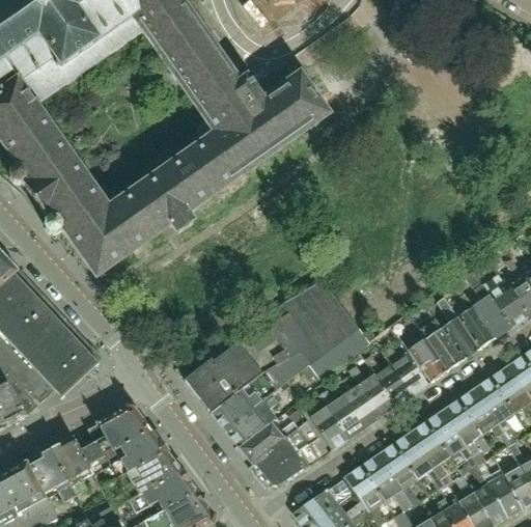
[(43,225),(48,231),(55,232),(60,229),(95,277),(170,224),(176,233),(192,223),(186,213),(328,113),(300,73),(266,98),(247,71),(236,78),(183,0),(0,0),(0,141),(16,163),(9,167),(7,175),(12,182),(19,183),(20,182),(45,218),(44,218),(43,225)]
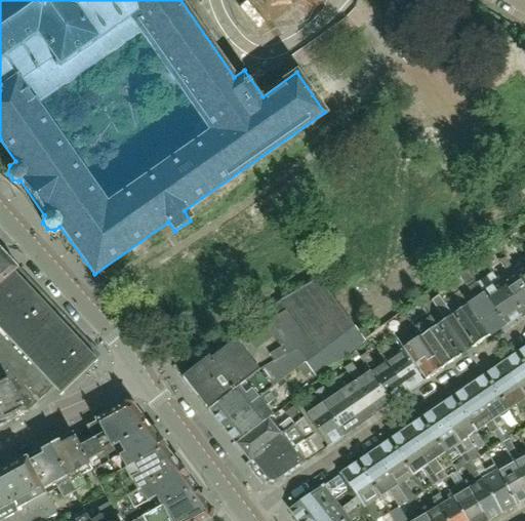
[(524,181),(519,174),(513,181),(520,189),(524,184),(524,181)]
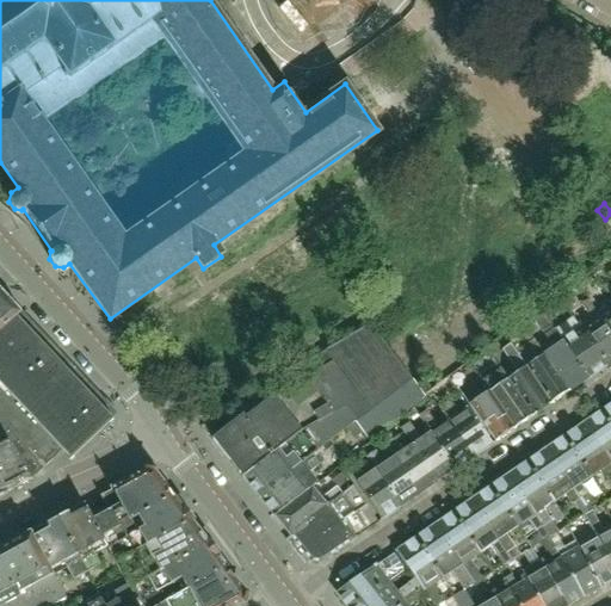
[(20,319),(24,315),(19,308),(0,288),(0,325),(8,317),(14,325),(22,319),(20,319)]
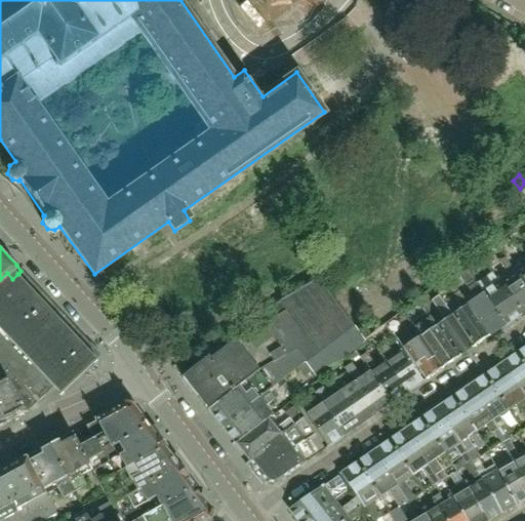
[(524,285),(514,269),(505,255),(499,258),(509,272),(501,277),(499,274),(496,276),(498,280),(520,312),(524,309),(524,285)]
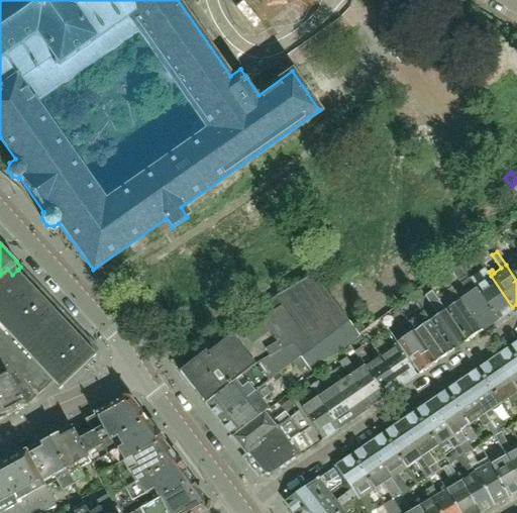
[(516,257),(506,265),(516,281),(516,257)]
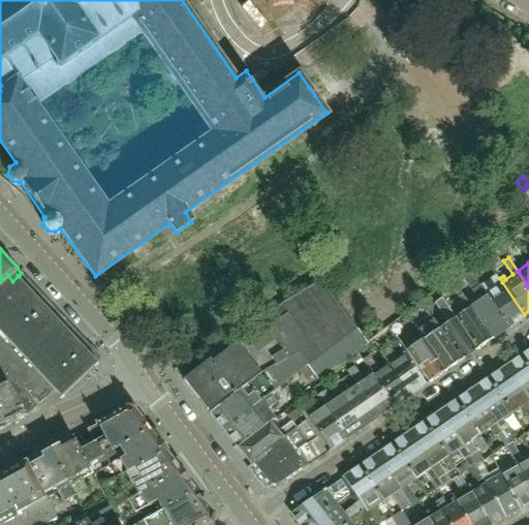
[(493,336),(508,326),(470,270),(462,275),(477,299),(471,304),(493,336)]
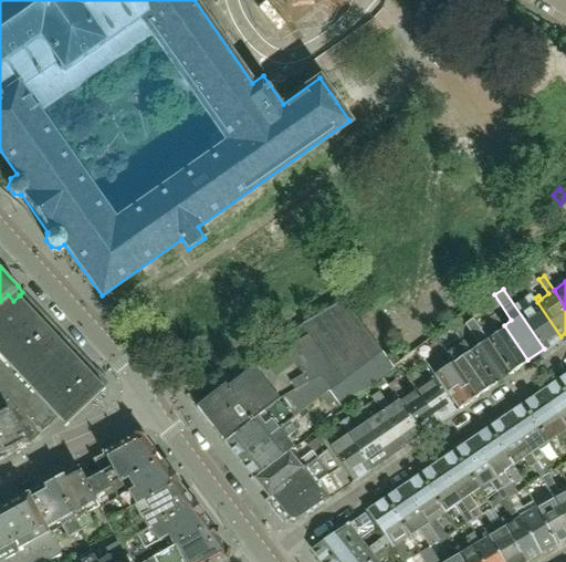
[(0,397),(8,406),(27,441),(58,414),(65,423),(109,389),(107,388),(106,389),(20,298),(21,297),(20,295),(13,301),(8,294),(0,301),(0,397)]
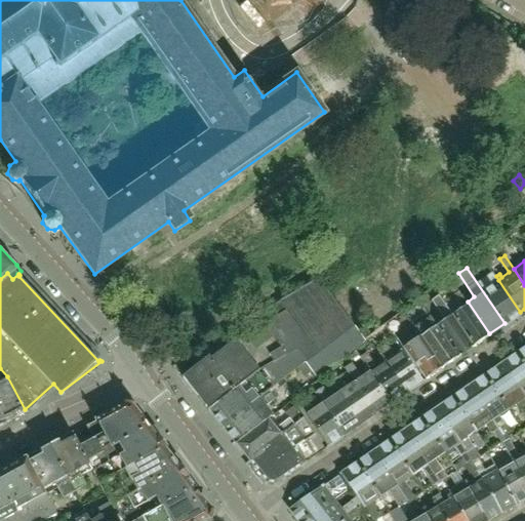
[(366,341),(317,276),(202,347),(207,354),(180,373),(194,390),(202,385),(209,394),(204,401),(208,405),(244,378),(252,372),(260,367),(273,383),(304,360),(317,376),(366,341)]
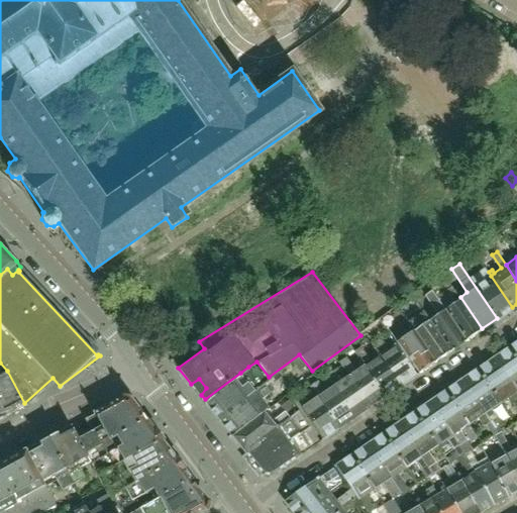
[(482,328),(460,297),(445,275),(439,280),(454,301),(444,307),(444,308),(467,338),(482,328)]
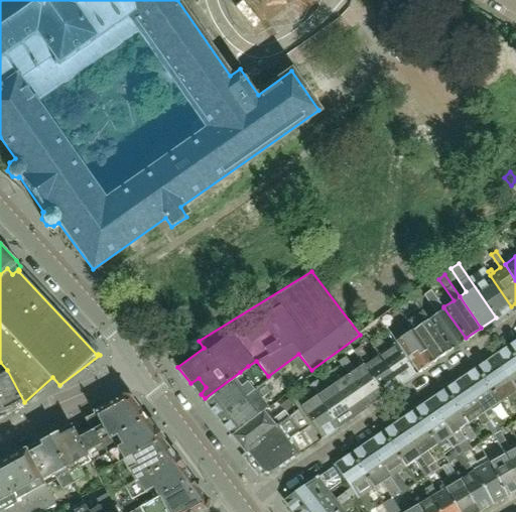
[(475,285),(496,317),(511,306),(490,275),(475,285)]
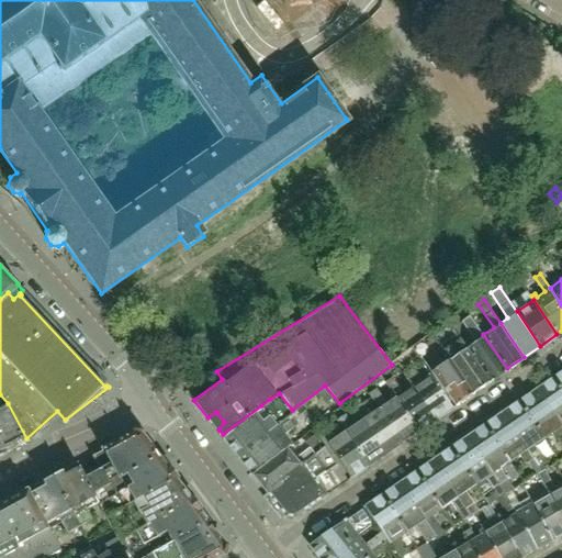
[(507,368),(483,335),(483,334),(475,322),(472,317),(468,312),(461,316),(478,339),(467,346),(490,380),(507,368)]
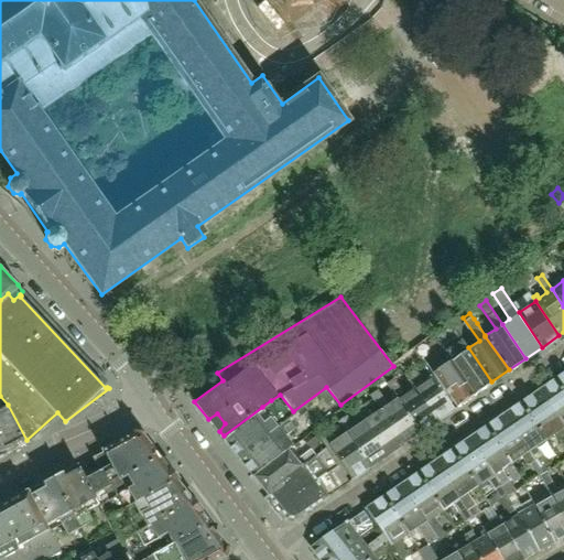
[(453,359),(445,348),(434,333),(429,337),(446,363),(434,372),(457,405),(475,392),(453,359)]
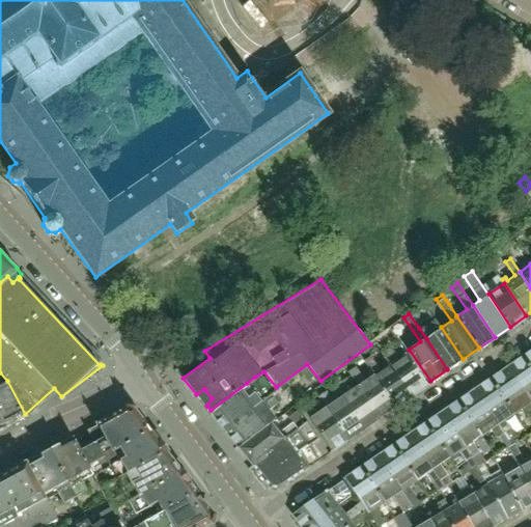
[(424,324),(419,328),(426,338),(447,369),(463,359),(441,327),(435,316),(424,324)]
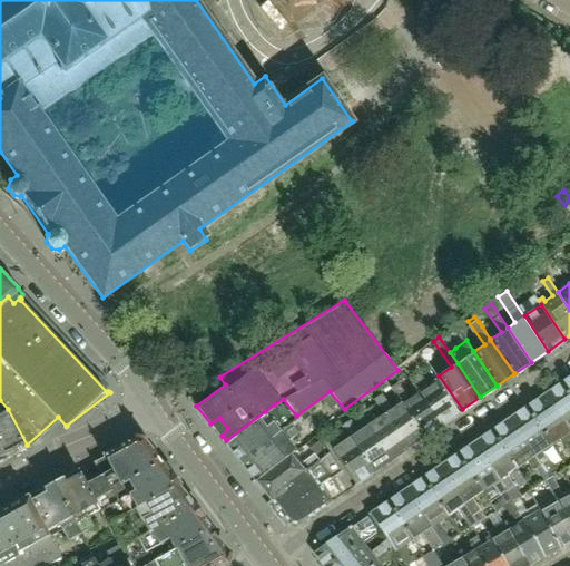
[(441,423),(459,412),(435,378),(426,383),(419,372),(410,378),(418,390),(418,389),(441,423)]
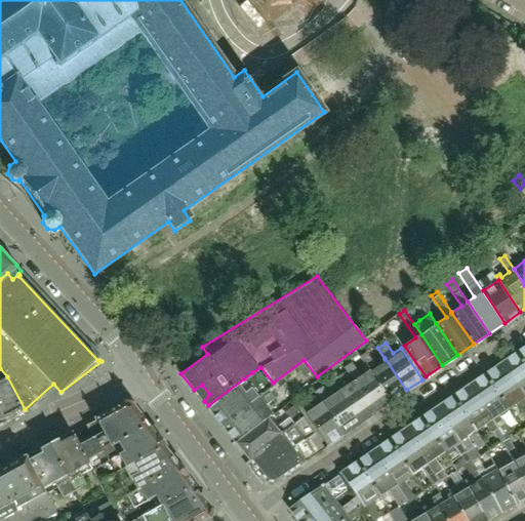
[(524,345),(517,351),(516,351),(524,364),(524,345)]
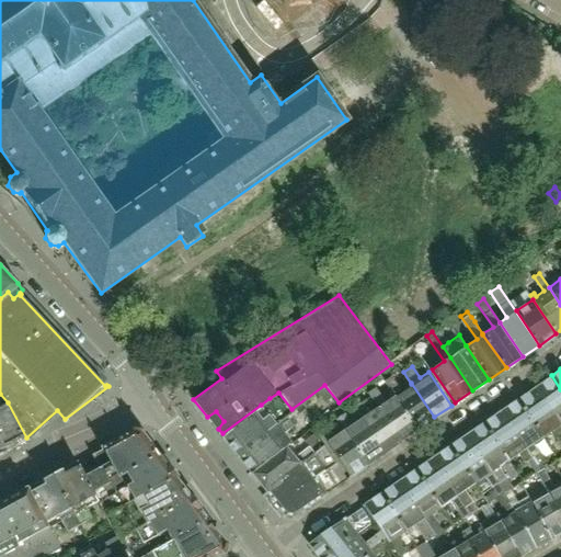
[(194,382),(184,370),(176,376),(185,386),(194,382)]
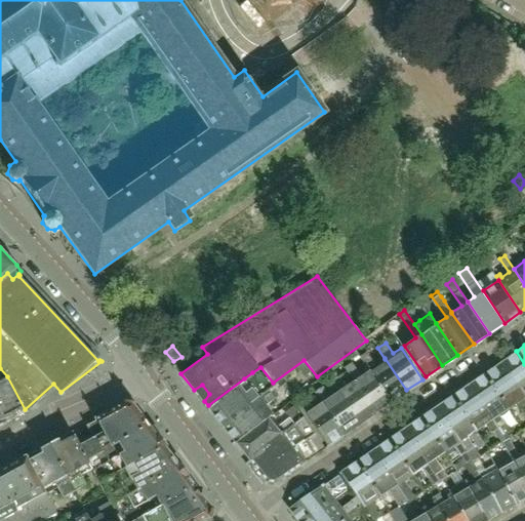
[(406,390),(385,358),(385,359),(376,364),(367,350),(359,355),(361,358),(364,362),(369,369),(391,401),(406,390)]
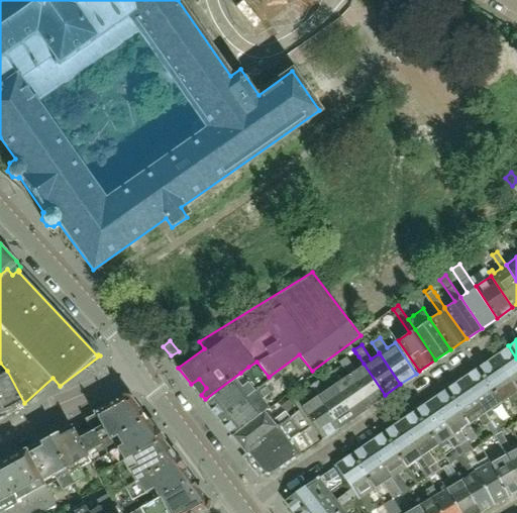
[(516,358),(508,345),(507,346),(507,347),(498,353),(497,352),(493,356),(516,393),(516,358)]
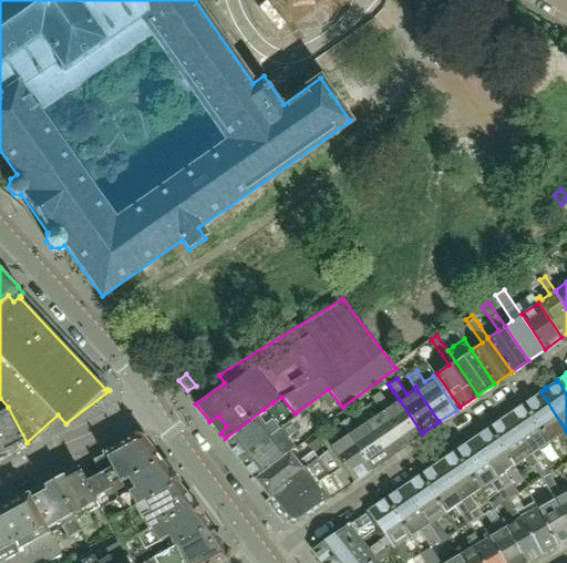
[(422,433),(399,399),(393,391),(385,397),(380,389),(371,395),(382,410),(404,444),(422,433)]
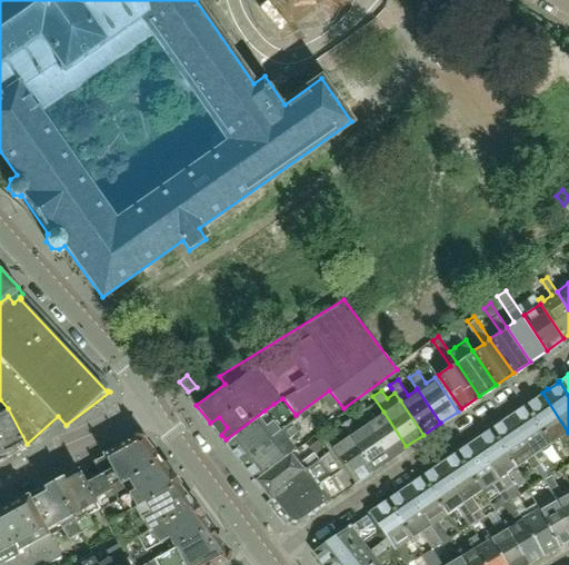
[(568,433),(542,393),(537,396),(537,397),(527,404),(526,404),(525,405),(549,440),(558,435),(568,450),(568,433)]
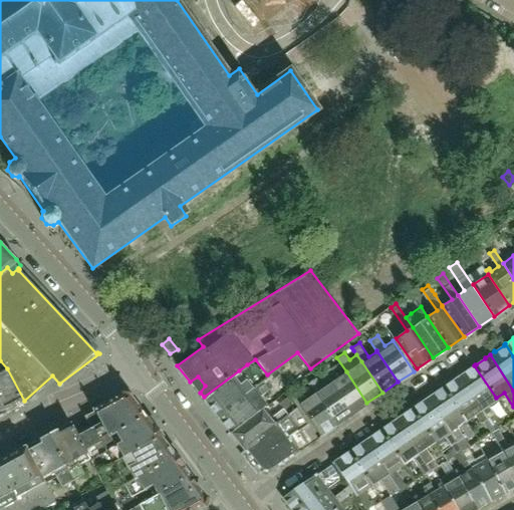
[(327,361),(320,366),(323,371),(330,367),(327,361)]
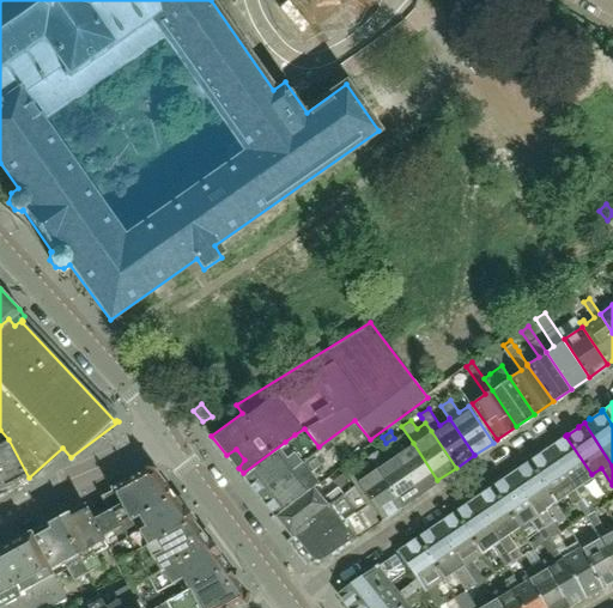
[(565,436),(564,436),(564,437),(554,444),(553,443),(546,448),(572,486),(592,474),(565,436)]
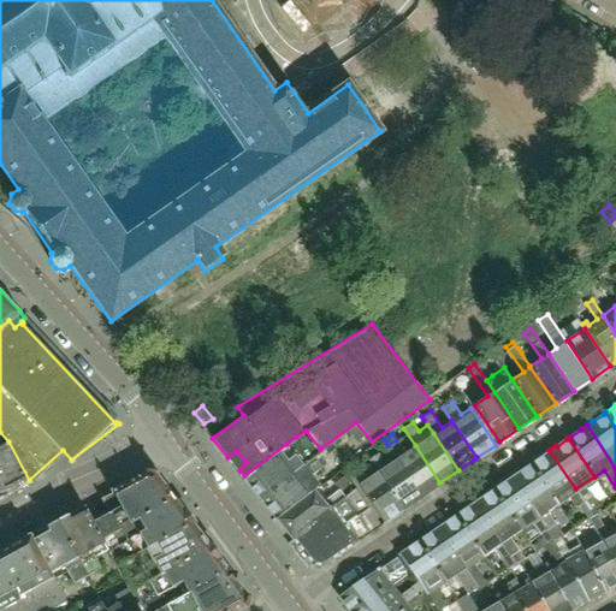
[(308,439),(295,445),(302,460),(315,455),(308,439)]
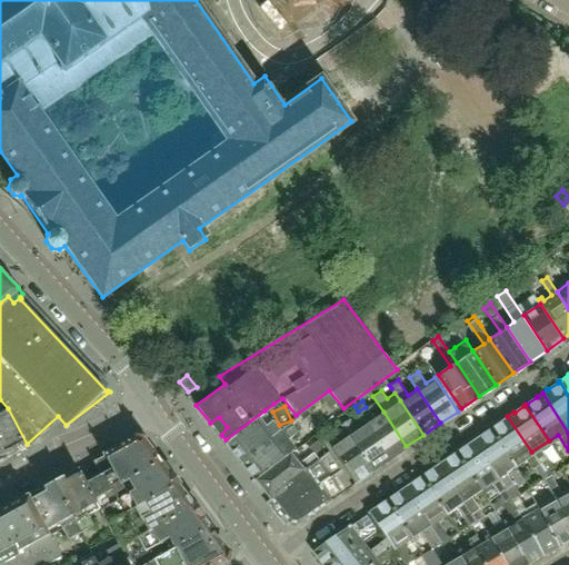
[(406,446),(383,412),(373,418),(366,407),(358,412),(366,424),(389,458),(406,446)]
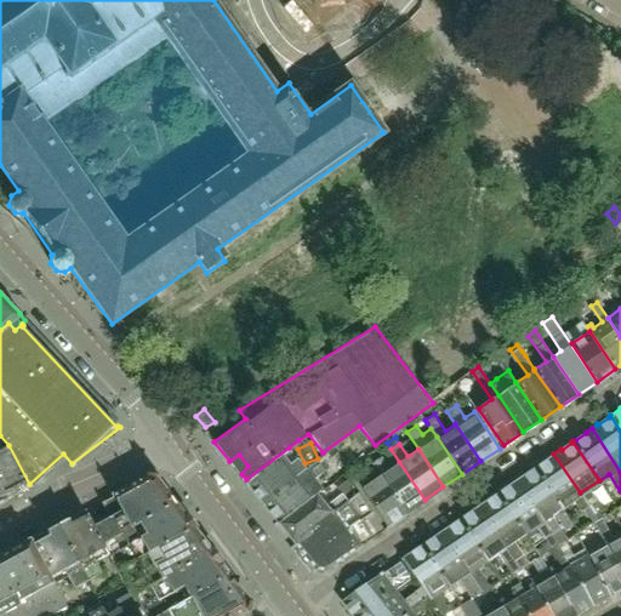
[(30,485),(29,484),(9,445),(0,449),(0,489),(5,498),(12,494),(12,495),(30,485)]
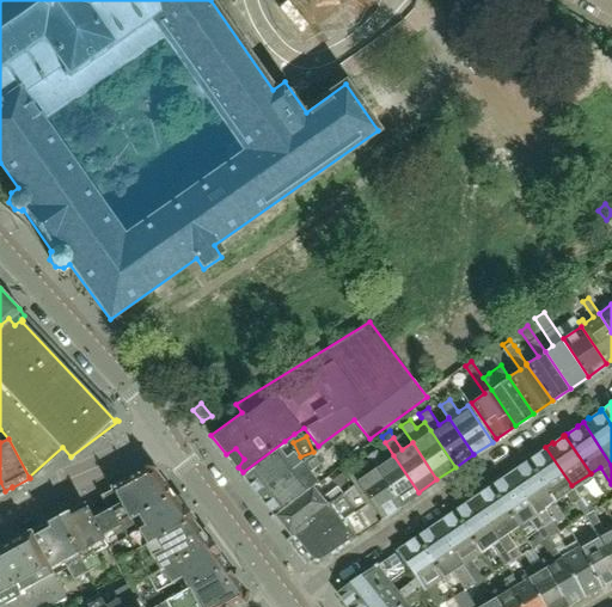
[(258,492),(300,461),(288,446),(289,446),(285,441),(243,472),(258,492)]
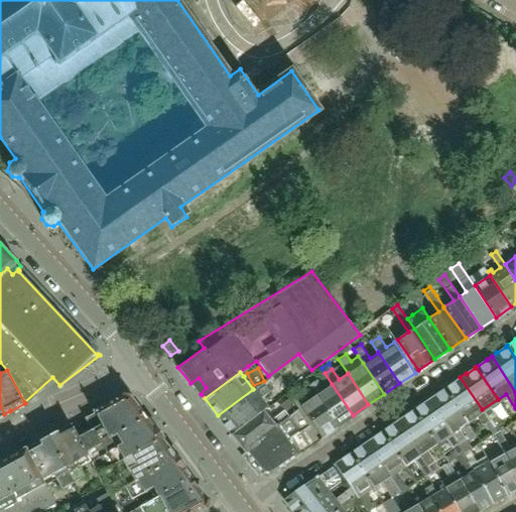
[(482,409),(460,377),(456,380),(456,381),(445,387),(444,387),(467,420),(476,414),(481,422),(484,419),(487,418),(488,417),(482,409)]
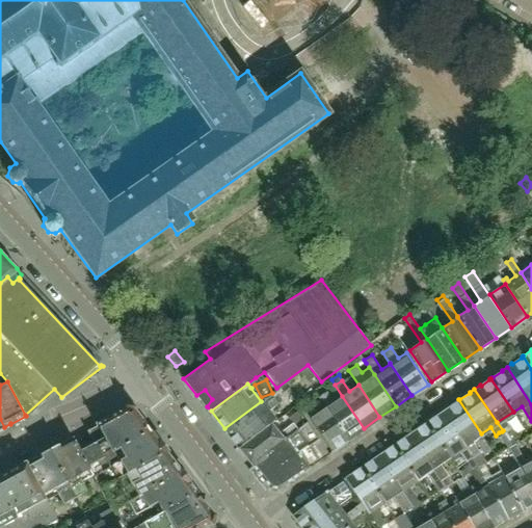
[(364,428),(342,396),(335,401),(326,390),(318,395),(321,400),(322,399),(348,439),(364,428)]
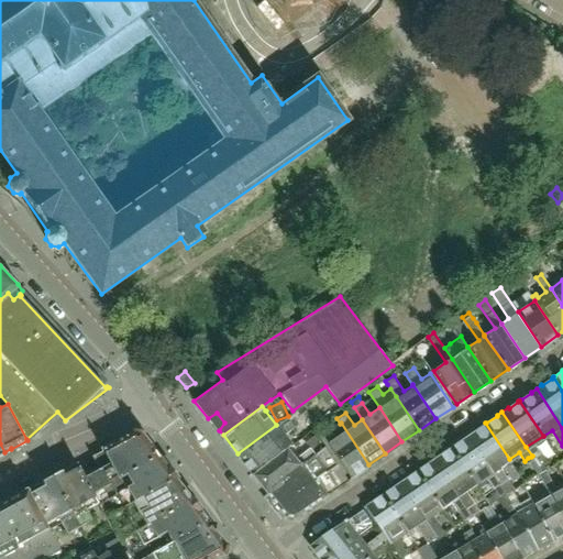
[(290,444),(283,434),(293,425),(287,417),(276,425),(238,453),(251,472),(285,447),(290,444)]
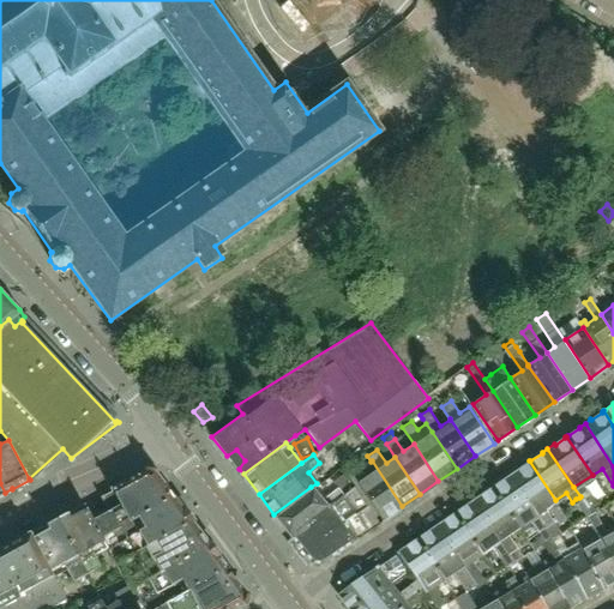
[(402,506),(372,460),(371,462),(367,464),(372,472),(365,477),(359,468),(351,472),(383,518),(402,506)]
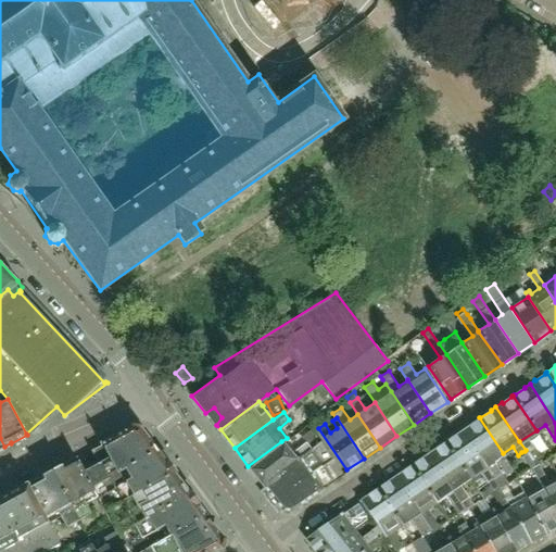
[(468,426),(468,425),(462,429),(500,486),(505,483),(506,481),(492,460),(503,453),(479,417),(477,418),(478,419),(468,426)]
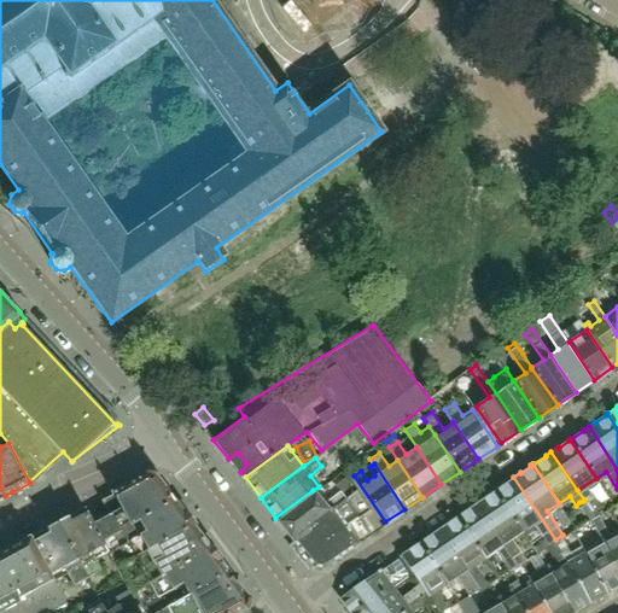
[(146,515),(173,500),(155,476),(144,473),(132,479),(129,480),(130,480),(100,497),(109,513),(93,521),(103,539),(146,515)]
